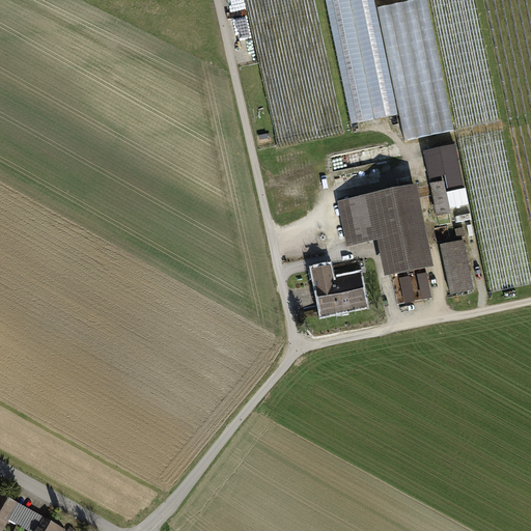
[(397,115),(373,0),(325,0),(351,124),(397,115)]
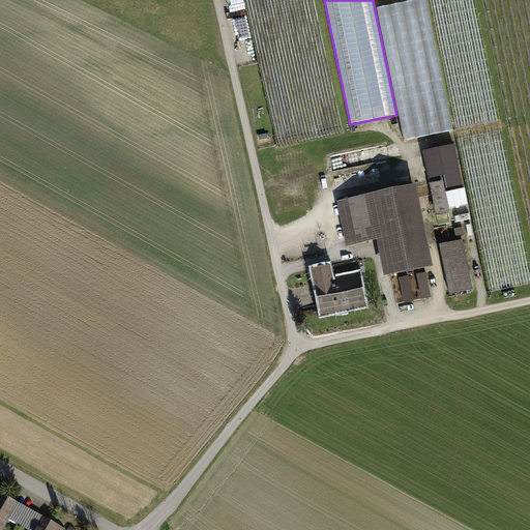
[(427,0),(421,0),(378,9),(405,142),(453,131),(427,0)]
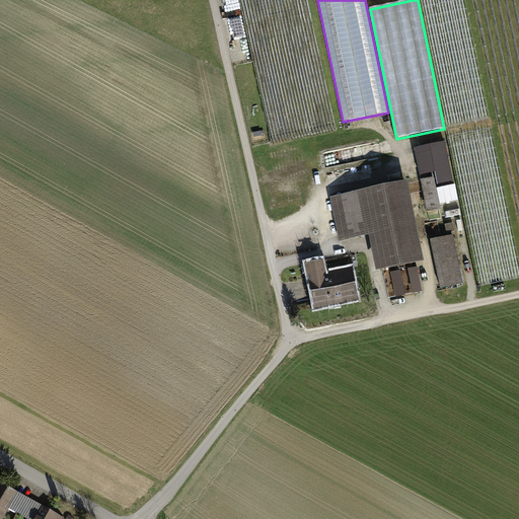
[(471,103),(488,119),(466,0),(457,0),(457,3),(454,2),(454,5),(461,4),(464,19),(455,11),(457,20),(466,22),(467,32),(461,60),(453,62),(457,87),(445,84),(447,79),(441,73),(448,116),(462,114),(465,117),(464,125),(472,116),(469,97),(477,99),(478,92),(480,101),(471,103)]
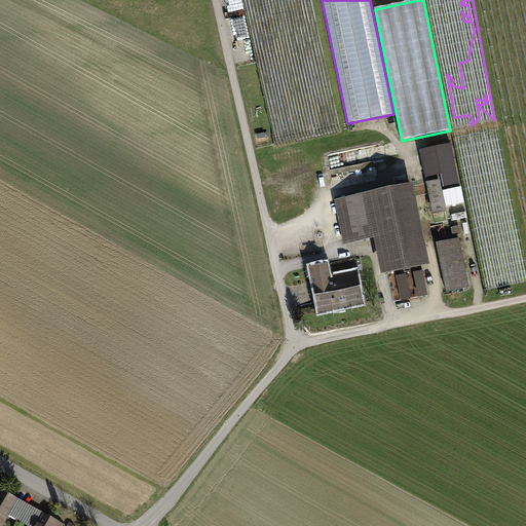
[(450,144),(420,150),(425,175),(440,172),(443,186),(459,183),(450,144)]
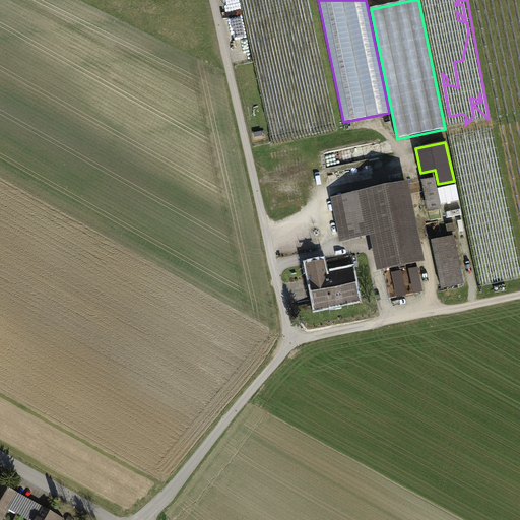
[(435,178),(423,181),(428,210),(441,208),(435,178)]
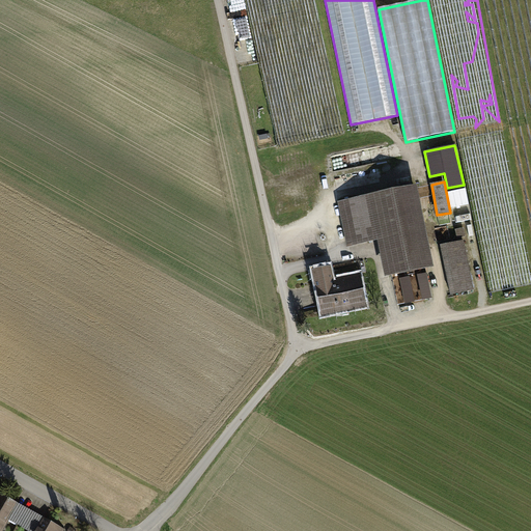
[(414,188),(339,203),(346,241),(383,232),(391,274),(426,267),(418,227),(422,226),(414,188)]
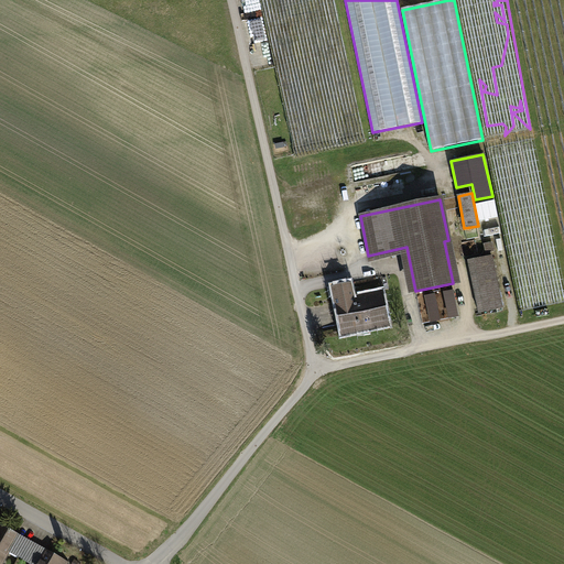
[(491,257),(468,261),(478,312),(501,307),(491,257)]
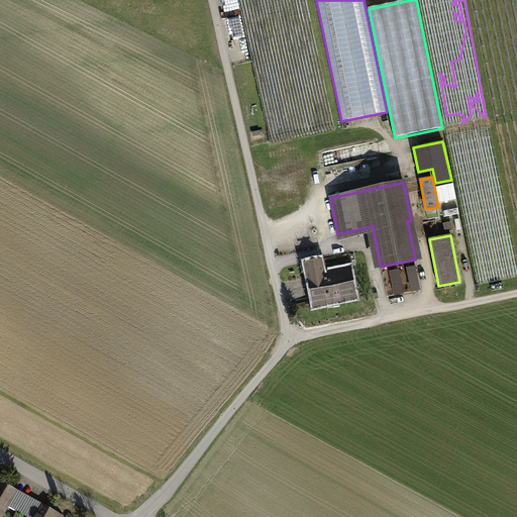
[(320,262),(306,265),(313,304),(356,295),(351,268),(322,274),(320,262)]
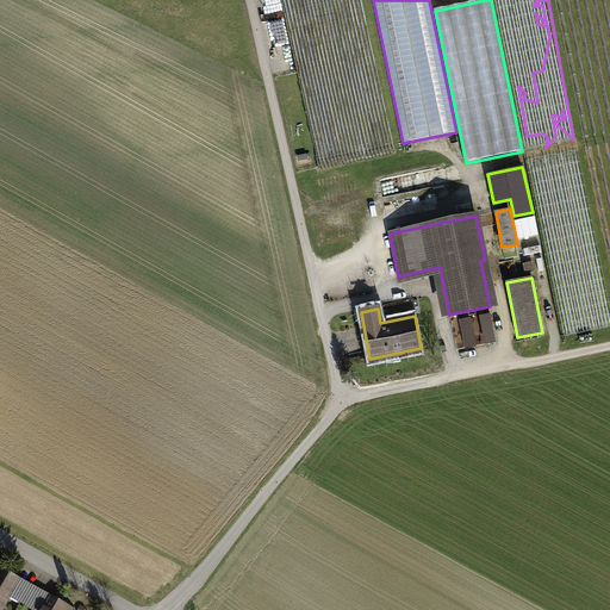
[(495,313),(462,317),(466,347),(498,343),(495,313)]
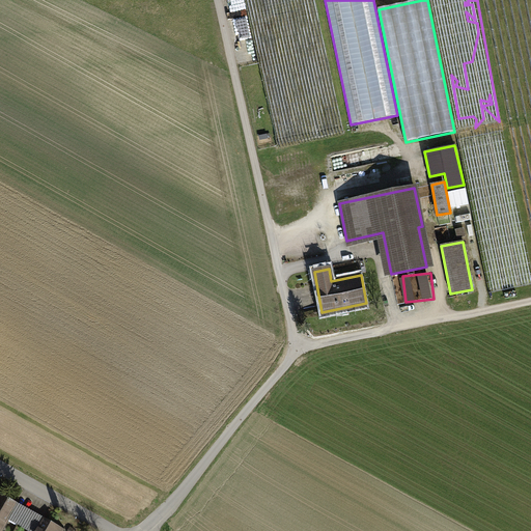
[(0,495),(0,529),(1,530),(17,504),(0,495)]
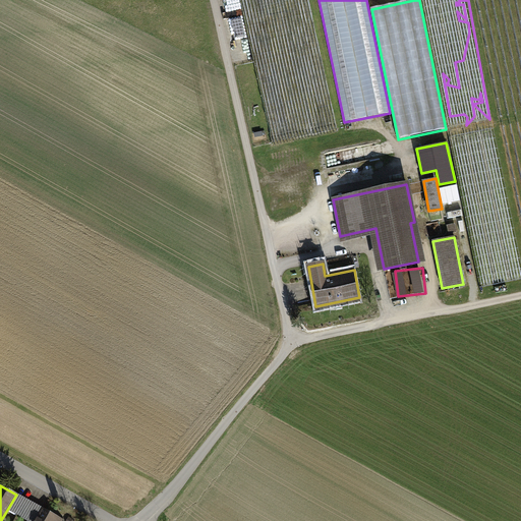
[(20,501),(13,513),(27,520),(29,520),(36,509),(20,501)]
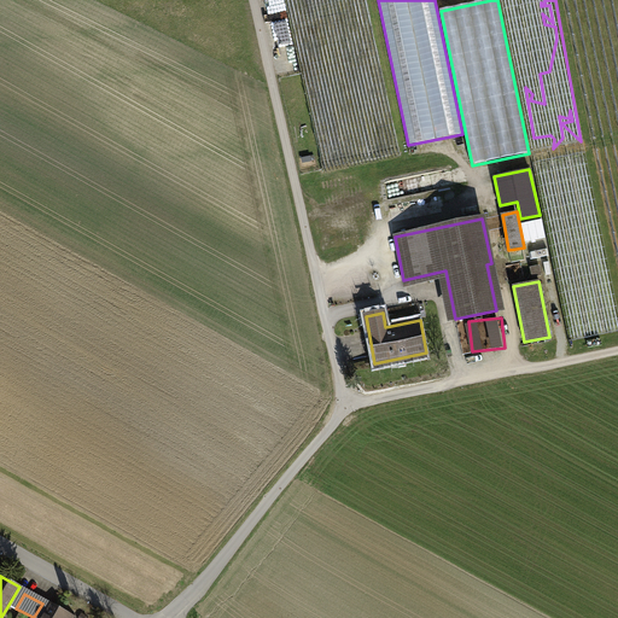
[(51,604),(42,617),(73,617),(74,617),(51,604)]
